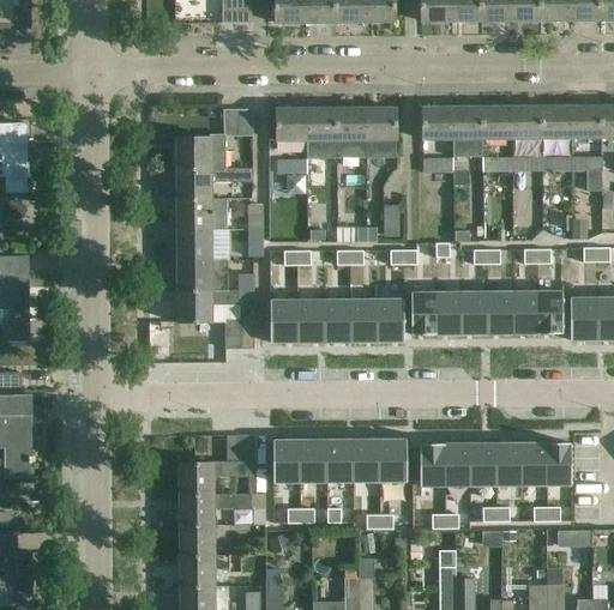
[(0,0),(0,20),(12,20),(12,0),(0,0)]
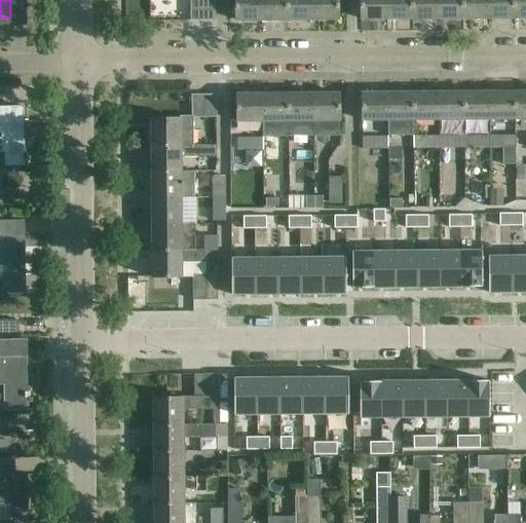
[(189,0),(190,19),(203,19),(203,0),(189,0)]
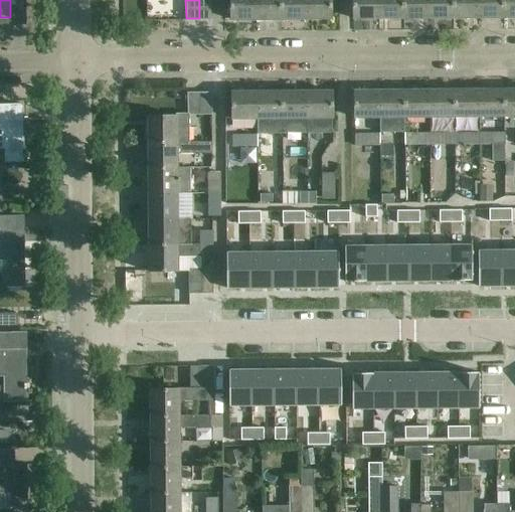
[(199,0),(199,18),(210,18),(209,0),(199,0)]
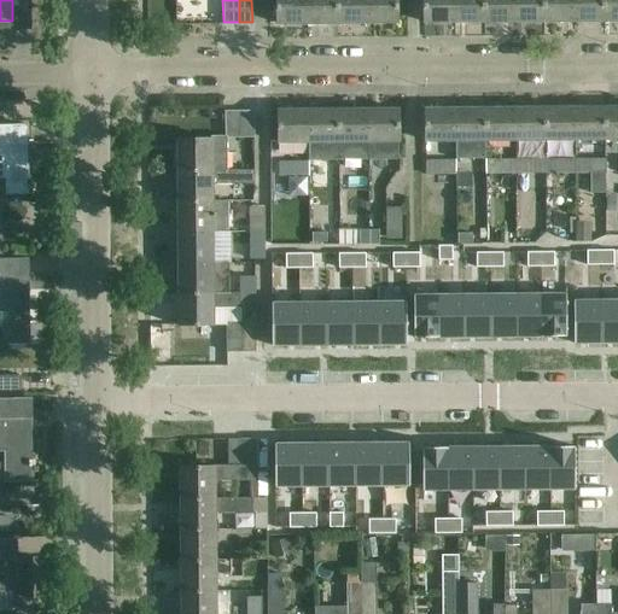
[(307,21),(307,0),(275,0),(277,22),(307,21)]
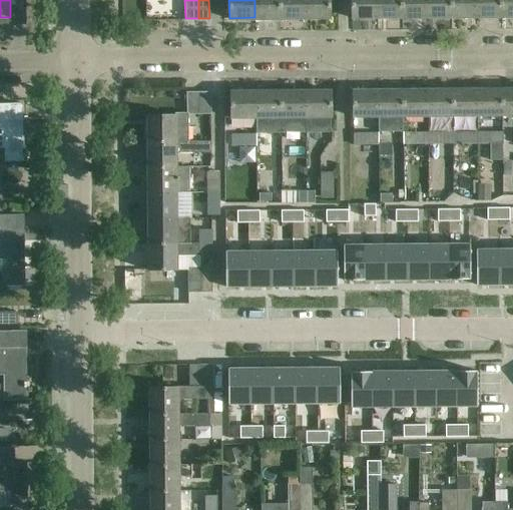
[(280,17),(279,0),(254,0),(254,17),(280,17)]
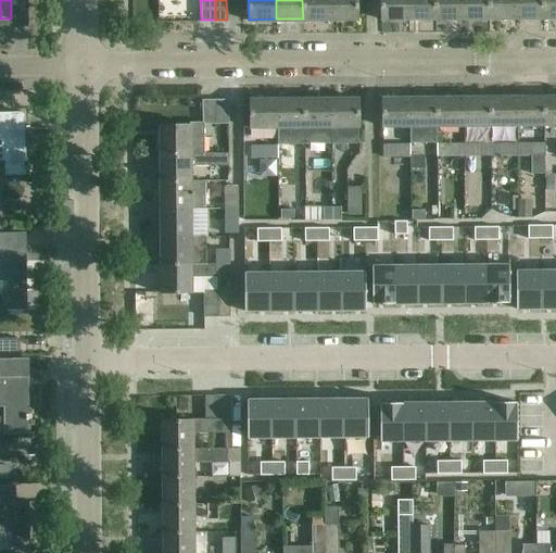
[(330,19),(330,0),(302,0),(303,19),(330,19)]
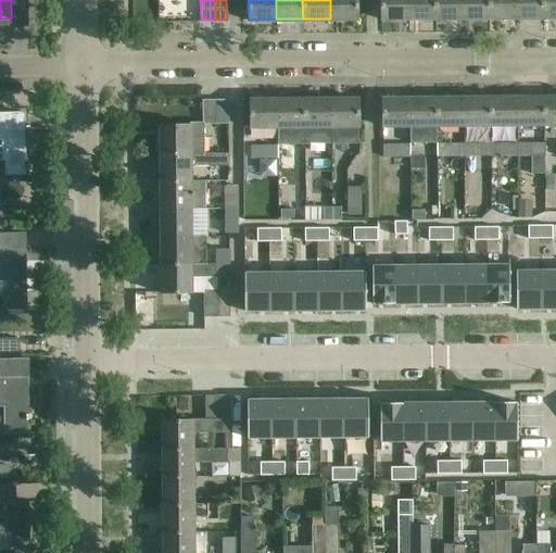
[(330,0),(330,19),(357,19),(356,0),(330,0)]
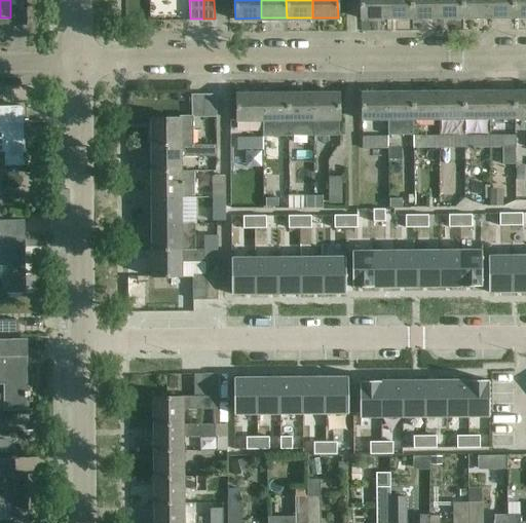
[(386,16),(386,0),(360,0),(361,16),(386,16)]
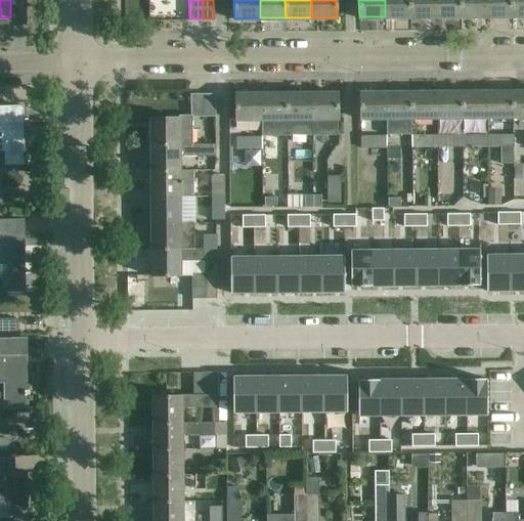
[(411,16),(410,0),(385,0),(385,16),(411,16)]
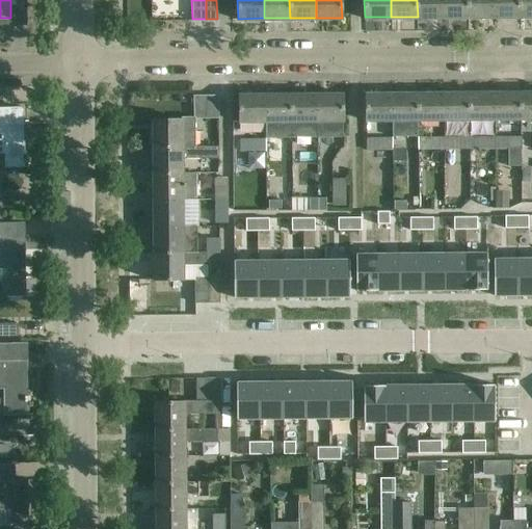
[(443,17),(442,0),(417,0),(418,17),(443,17)]
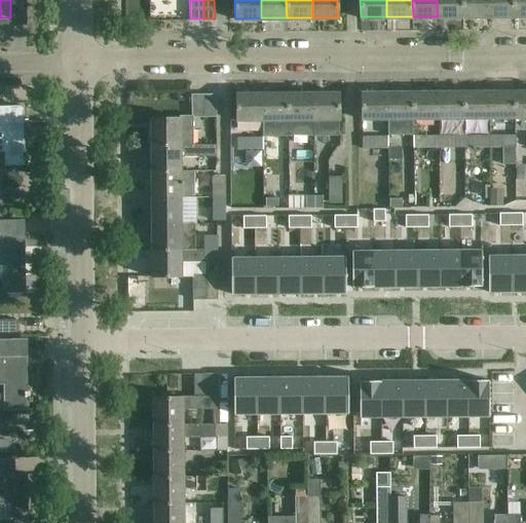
[(463,16),(462,0),(437,0),(438,16),(463,16)]
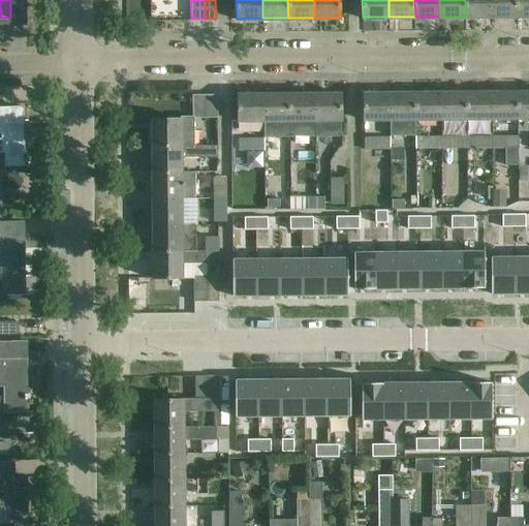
[(491,17),(490,0),(465,0),(466,17),(491,17)]
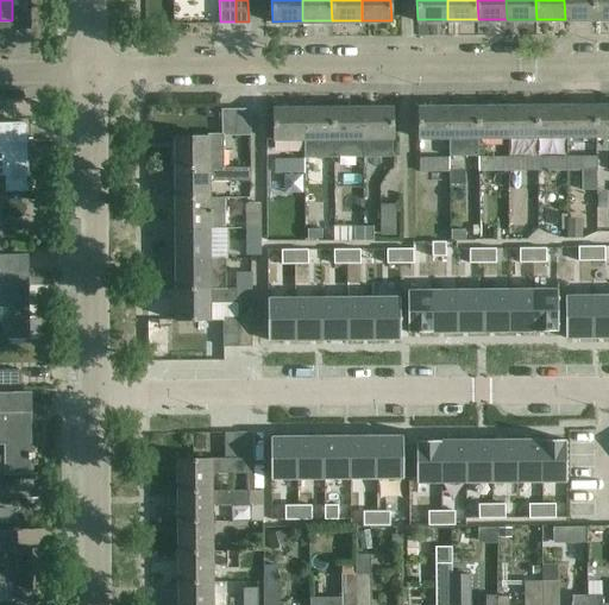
[(595,18),(594,0),(564,0),(565,19),(595,18)]
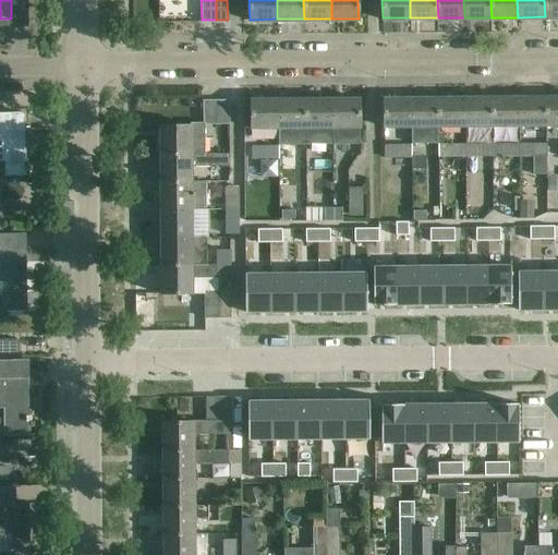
[(557,16),(557,0),(544,0),(545,16),(557,16)]
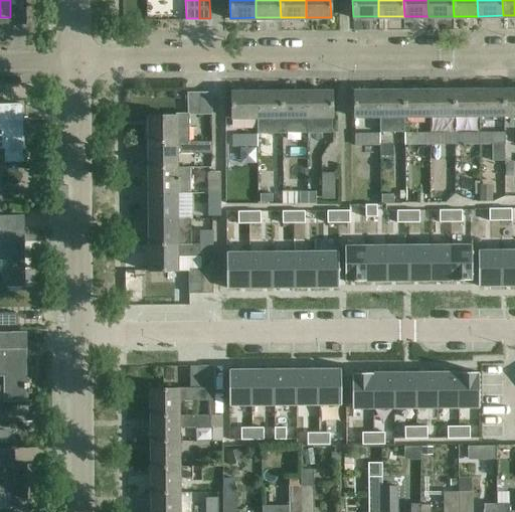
[(503,114),(503,88),(479,89),(479,115),(503,114)]
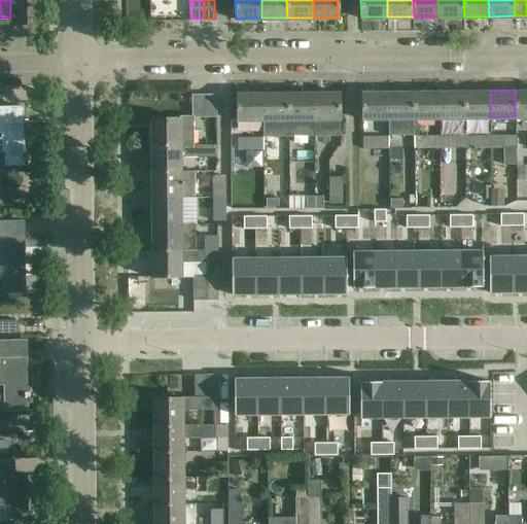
[(526,116),(526,90),(515,90),(515,116),(526,116)]
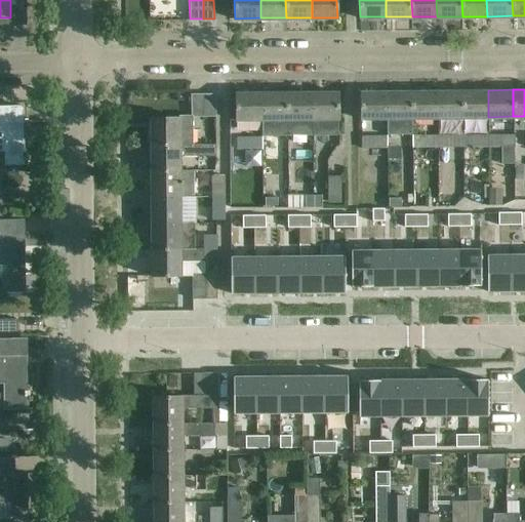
[(387,118),(387,90),(361,91),(361,118),(387,118)]
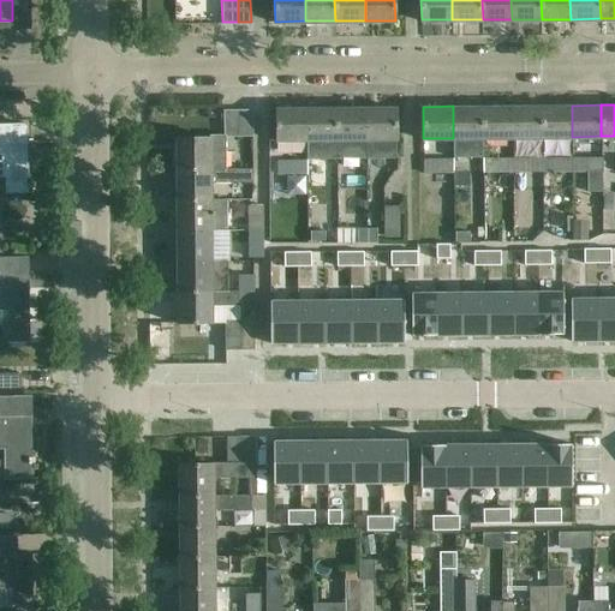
[(483,137),(482,106),(453,106),(453,138),(453,156),(483,156),(483,137)]
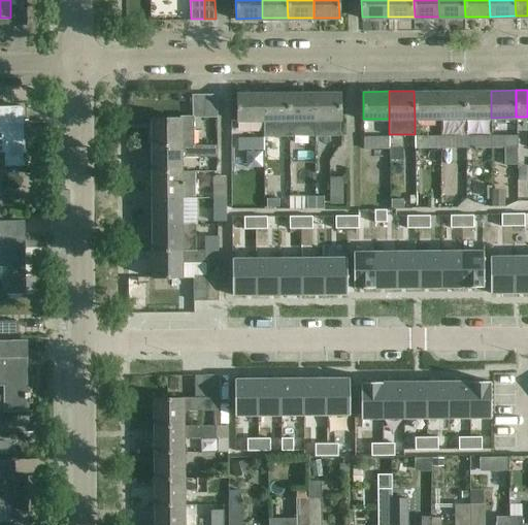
[(439,118),(439,91),(414,91),(415,118),(439,118)]
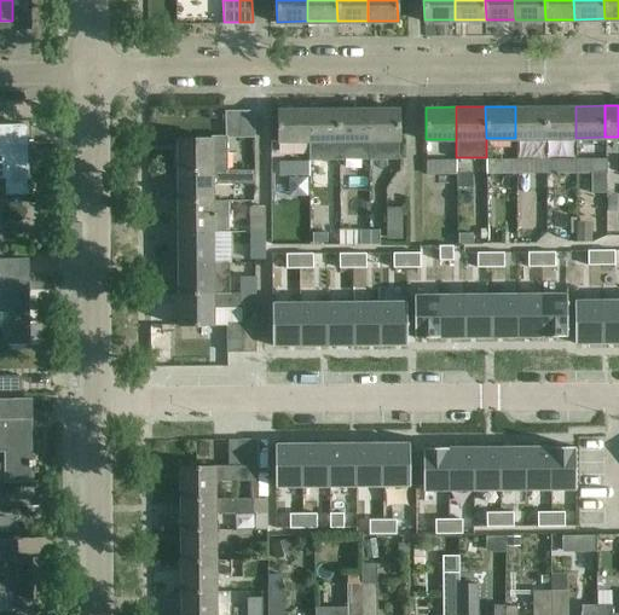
[(545,138),(545,106),(515,106),(515,138),(545,138)]
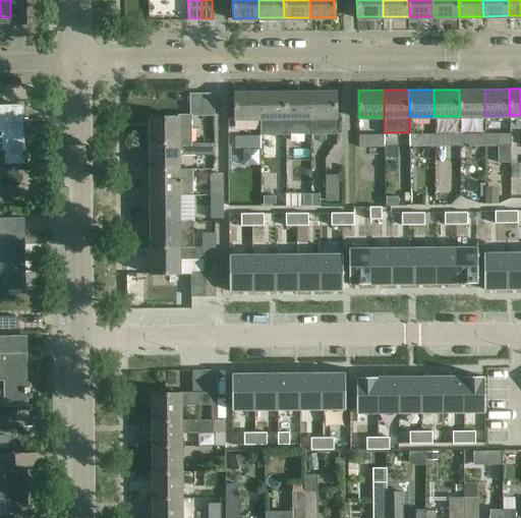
[(484,116),(484,90),(459,90),(459,116),(484,116)]
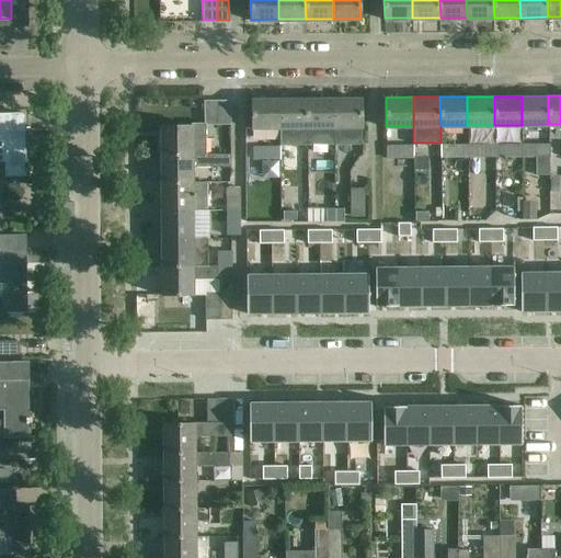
[(307,144),(307,98),(279,99),(281,127),(281,144),(307,144)]
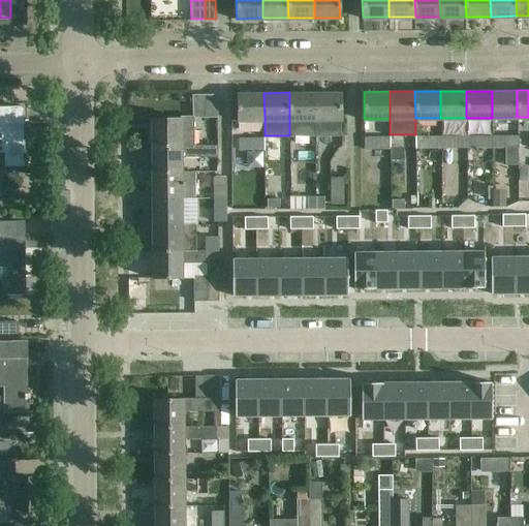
[(314,135),(314,92),(289,92),(289,135),(314,135)]
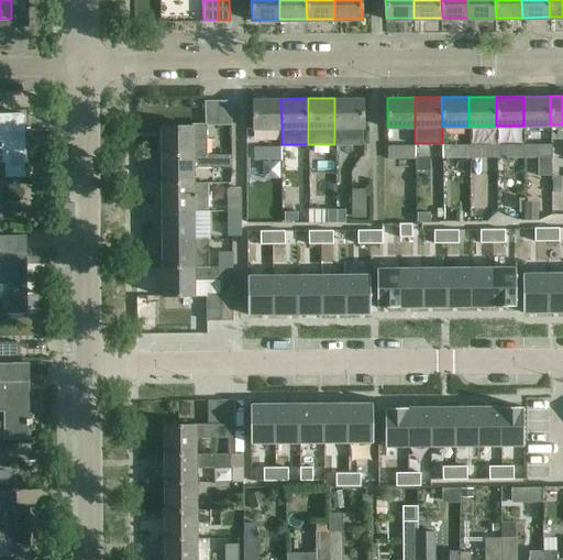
[(363,98),(334,98),(334,144),(364,144),(363,127),(363,120),(363,98)]
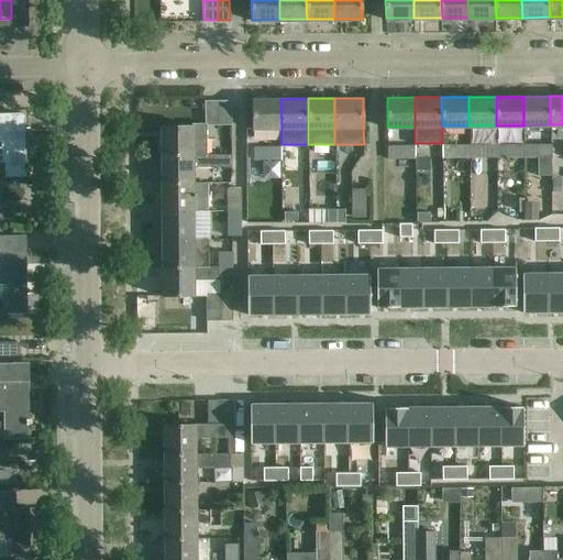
[(206,122),(206,123),(218,123),(218,99),(205,99),(205,122),(206,122)]
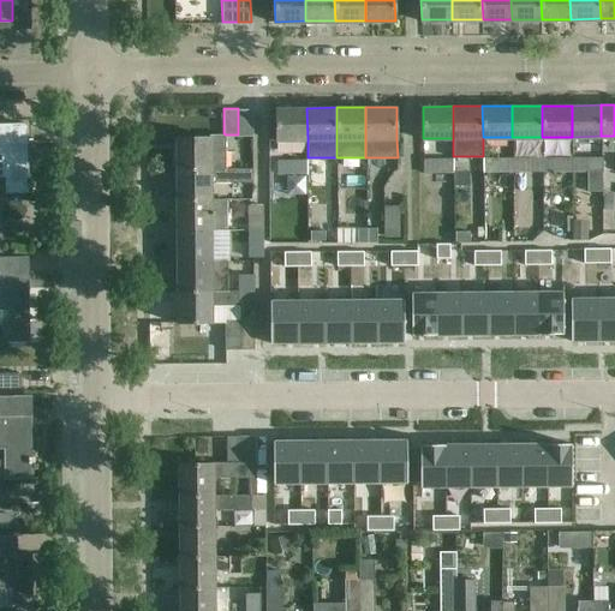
[(252,135),(252,108),(238,108),(238,135),(252,135)]
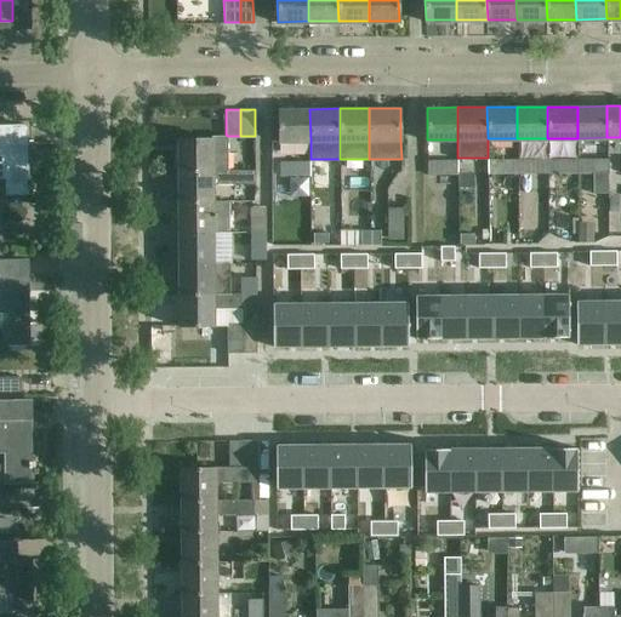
[(311,141),(309,109),(279,109),(279,141),(311,141)]
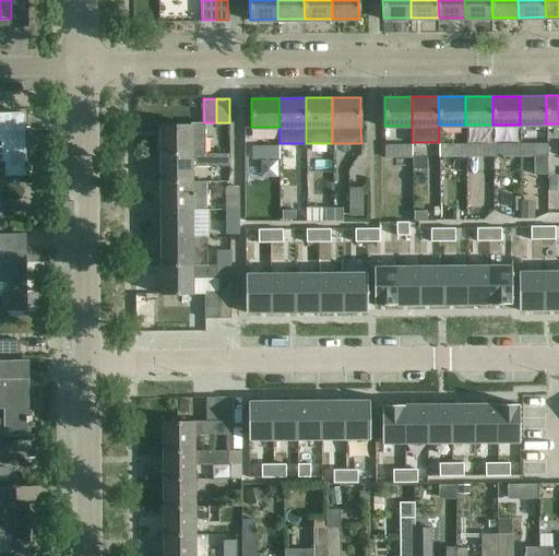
[(24,111),(0,111),(0,157),(6,157),(6,174),(25,174),(24,111)]
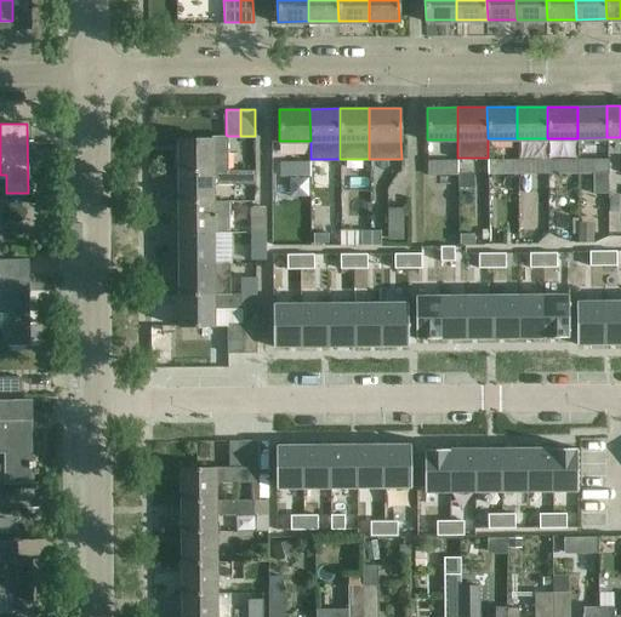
[(227,135),(226,135),(212,135),(211,137),(177,138),(177,171),(255,170),(255,169),(228,169),(227,136),(227,135)]
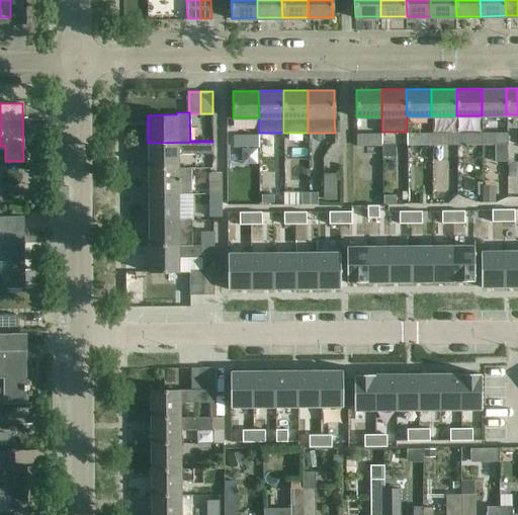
[(482,131),(466,132),(466,143),(482,143),(482,131)]
